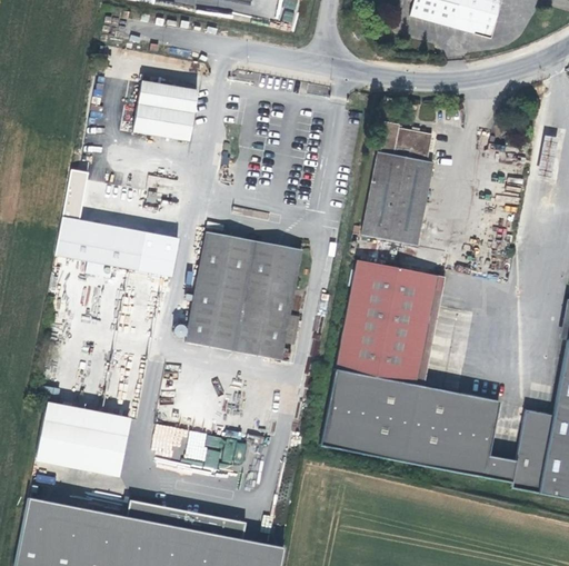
[(411,0),(408,12),(489,35),(498,0),(411,0)]
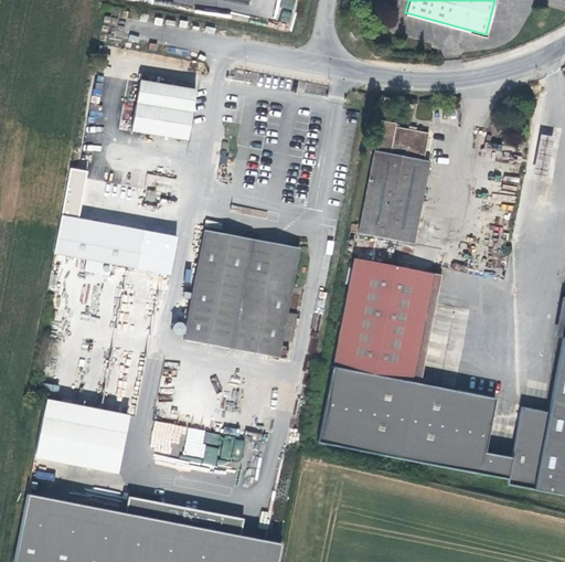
[(132,128),(150,131),(188,140),(195,98),(198,89),(142,77),(132,128)]
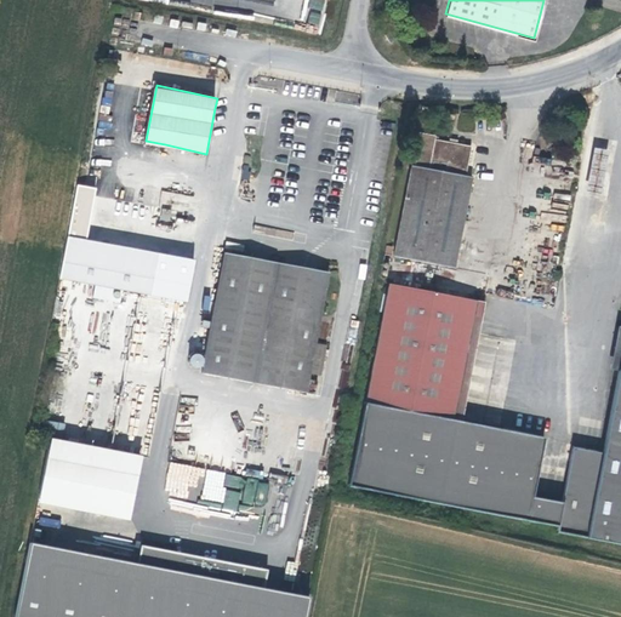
[(437,129),(420,125),(396,252),(454,264),(472,175),(467,173),(471,143),(437,136),(437,129)]
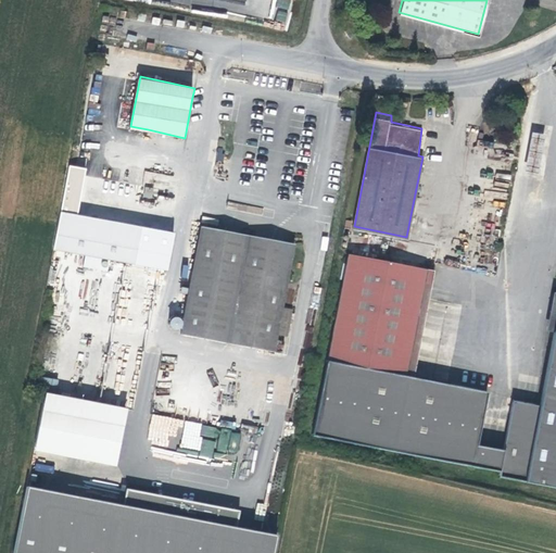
[(59,211),(52,248),(166,268),(173,231),(59,211)]
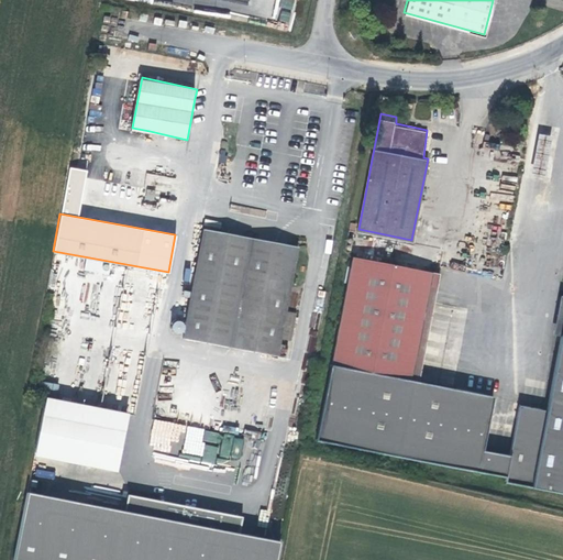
[(205,224),(184,332),(284,354),(286,342),(280,340),(299,243),(205,224)]
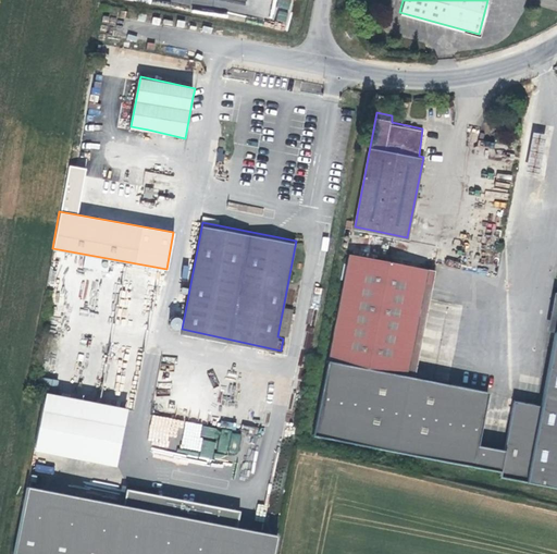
[(497,480),(521,485),(556,492),(556,335),(553,360),(543,409),(535,408),(514,404),(503,453),(479,447),(487,395),(472,390),(418,377),(410,376),(429,282),(435,283),(438,269),(350,250),(313,433),(458,464),(498,475),(497,480)]
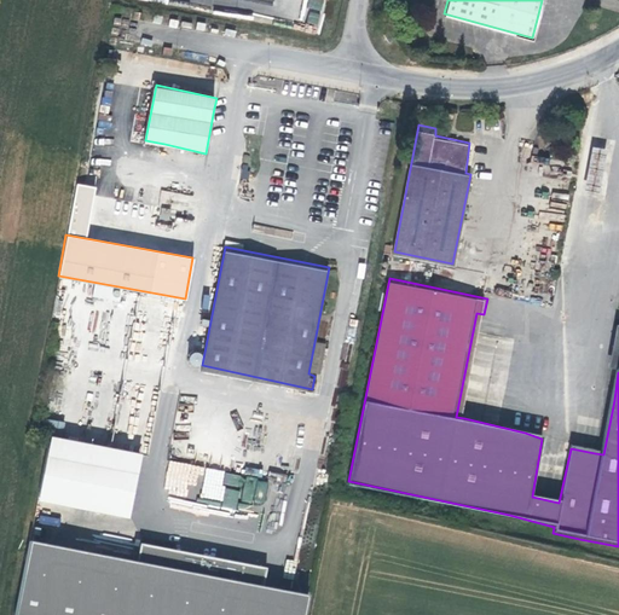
[(464,418),(484,314),(476,313),(456,417),(464,418)]
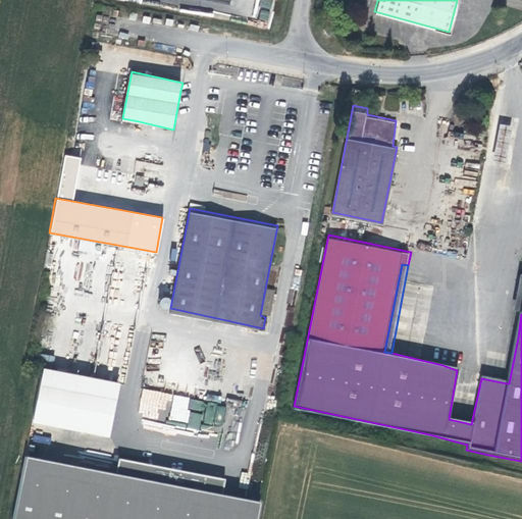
[(38,367),(37,371),(113,383),(113,380),(71,373),(38,367)]
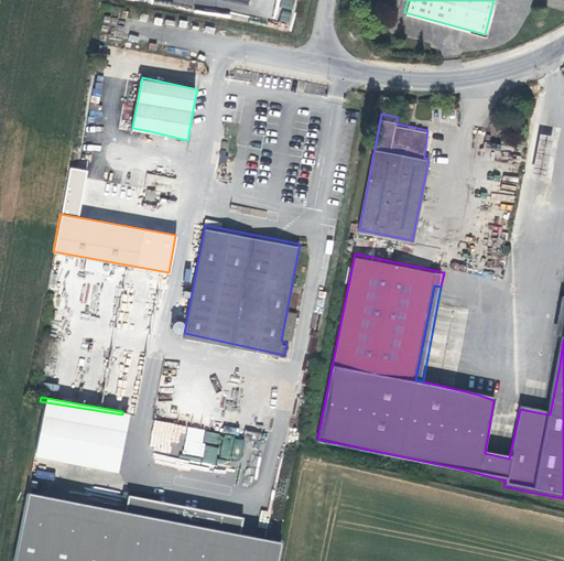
[(40,401),(30,452),(112,466),(122,414),(40,401)]
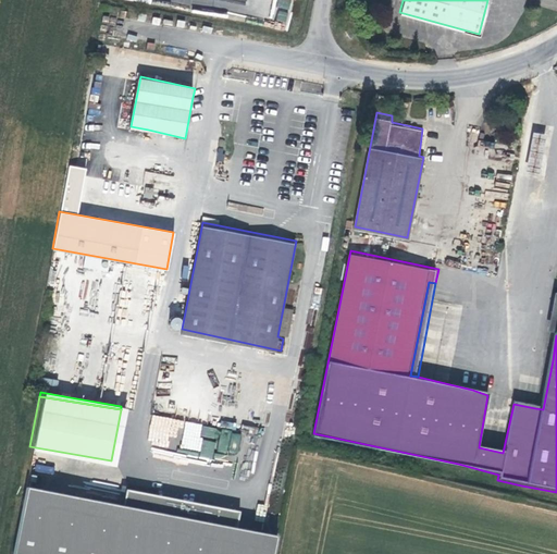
[(146,443),(236,458),(240,428),(151,413),(146,443)]
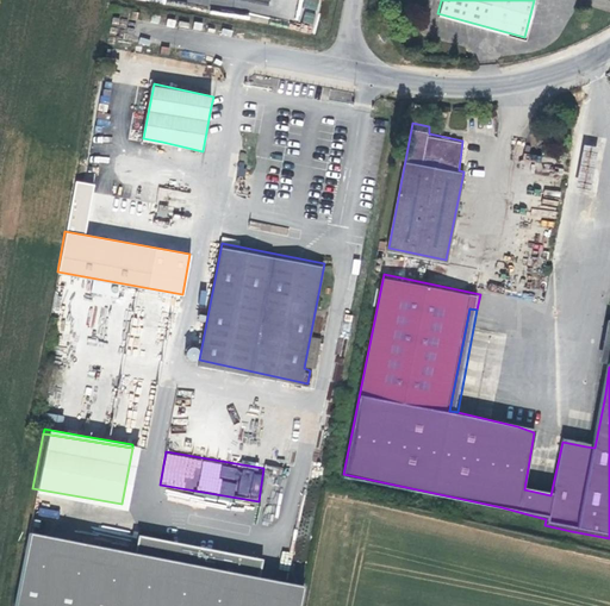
[(24,531),(10,605),(298,605),(303,585),(257,576),(260,557),(231,553),(232,557),(187,549),(185,561),(173,560),(173,541),(135,533),(131,553),(24,531)]
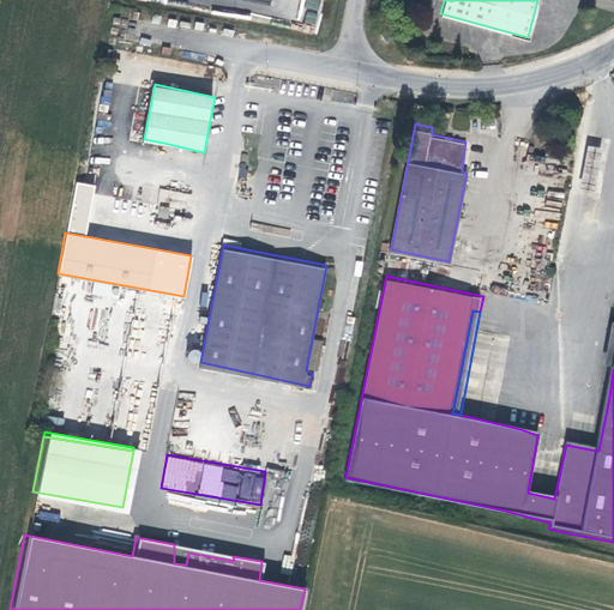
[(234,561),(233,556),(211,551),(174,544),(174,563),(186,565),(188,553),(234,561)]
